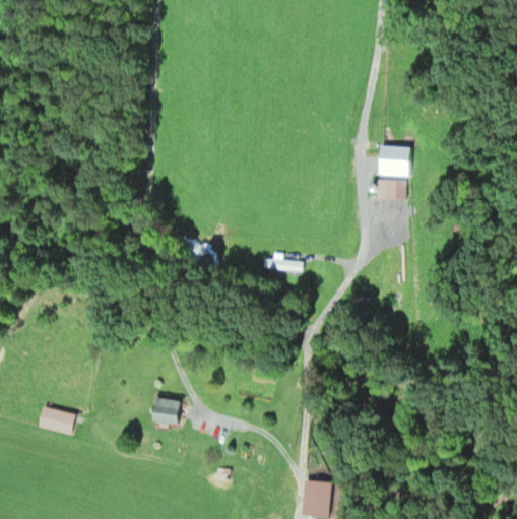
[(415,175),(415,146),(383,146),(383,175),(415,175)]
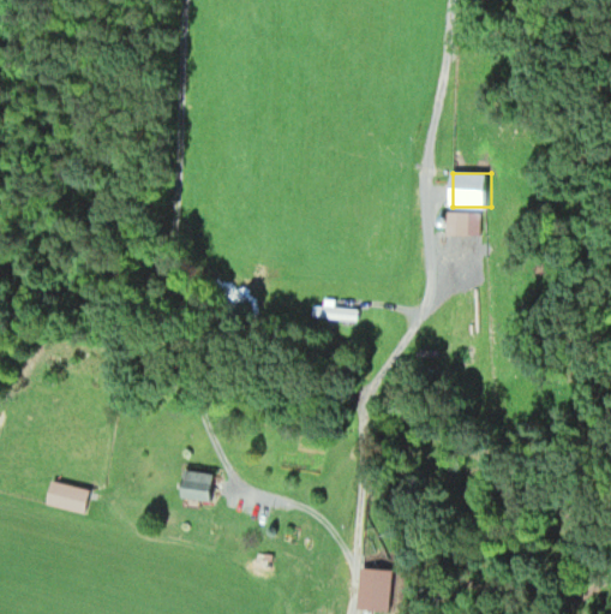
[(311,305),(310,317),(357,320),(358,309),(333,308),(334,298),(322,298),(322,305),(311,305)]
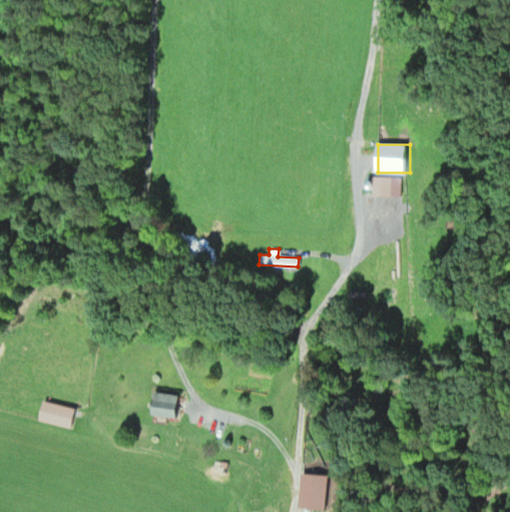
[(180,396),(155,392),(152,415),(177,419),(180,396)]
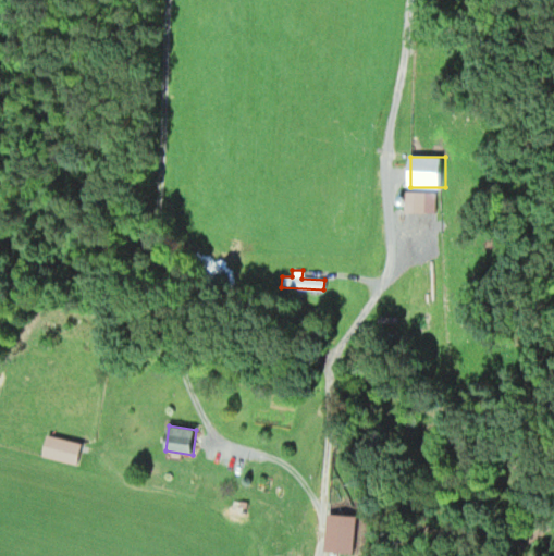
[(39,457),(76,466),(82,444),(45,435),(39,457)]
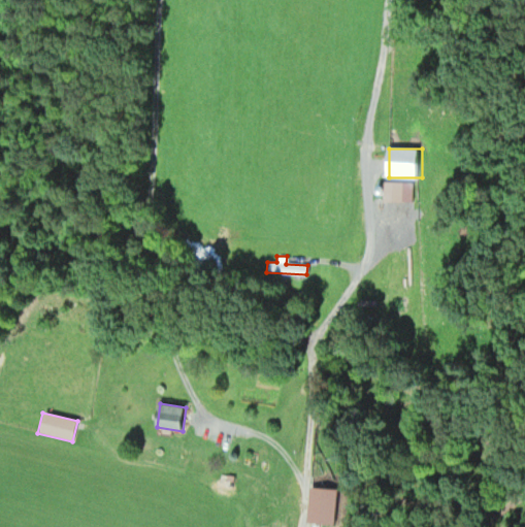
[(310,509),(328,509),(328,492),(310,492),(310,509)]
